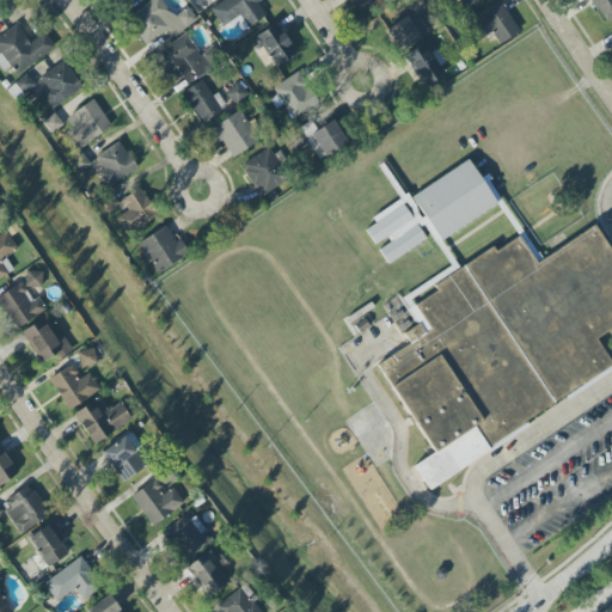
[(173,36),(196,22),(189,8),(173,18),(161,0),(152,0),(127,17),(146,46),(170,30),(173,36)]
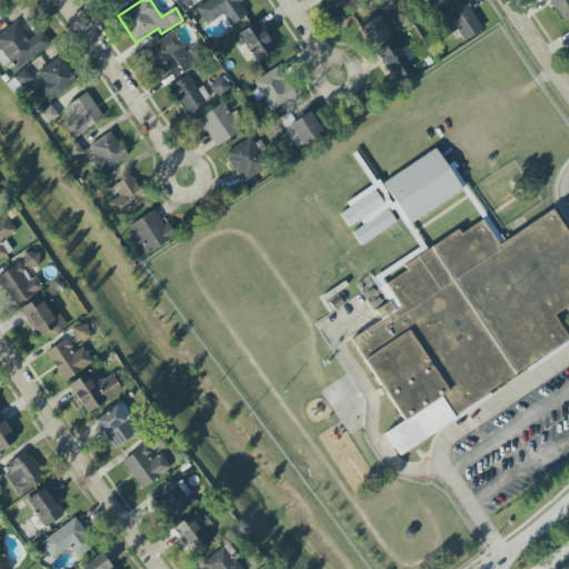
[(207,0),(196,9),(207,26),(222,16),(230,27),(249,13),(238,0),(207,0)]
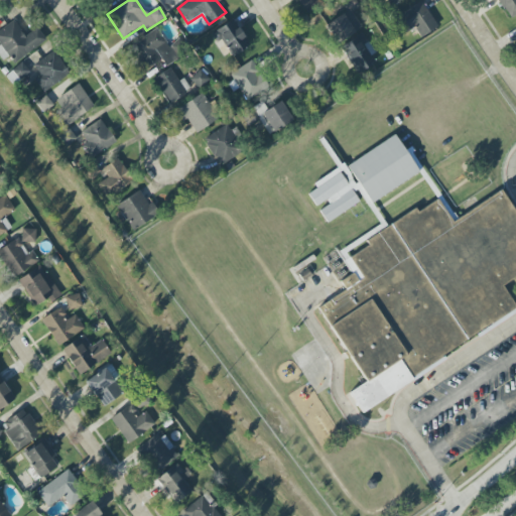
[(296,0),(304,12),(319,4),(316,0),(296,0)]
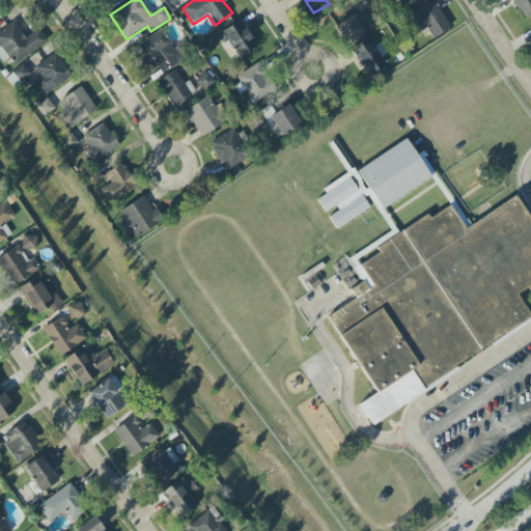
[(335,26),(346,45),(372,29),(362,12),(370,7),(366,0),(350,0),(358,12),(335,26)]
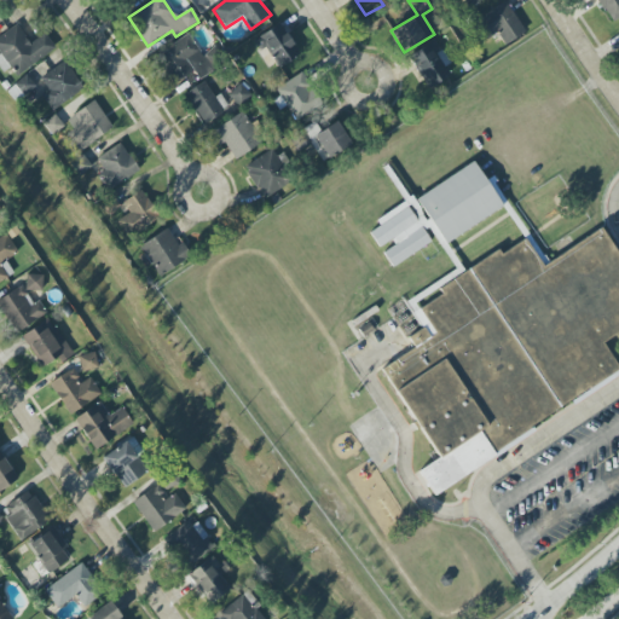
[(618,0),(596,0),(612,24),(618,18),(618,0)]
